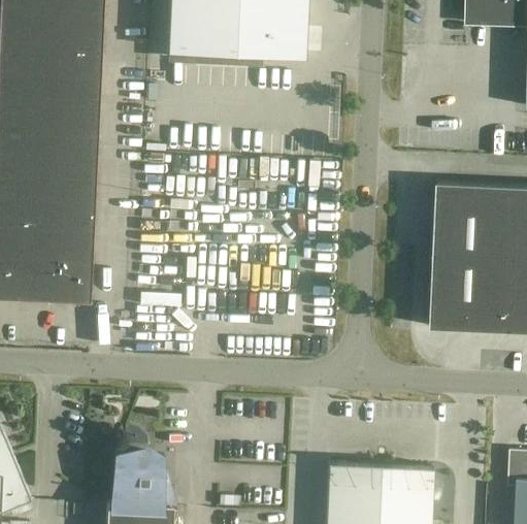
[(0,0),(0,11),(62,14),(62,0),(0,0)]
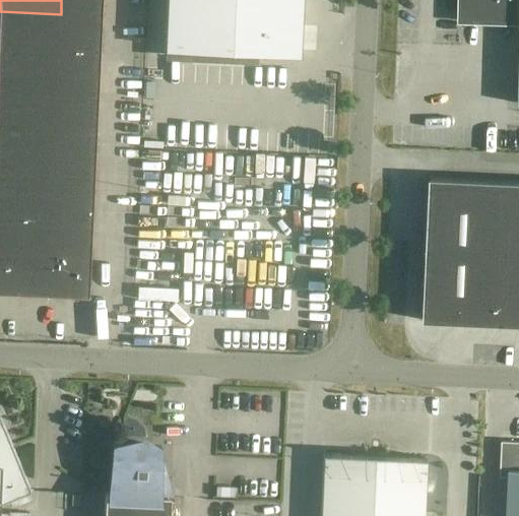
[(103,16),(103,0),(61,0),(61,14),(103,16)]
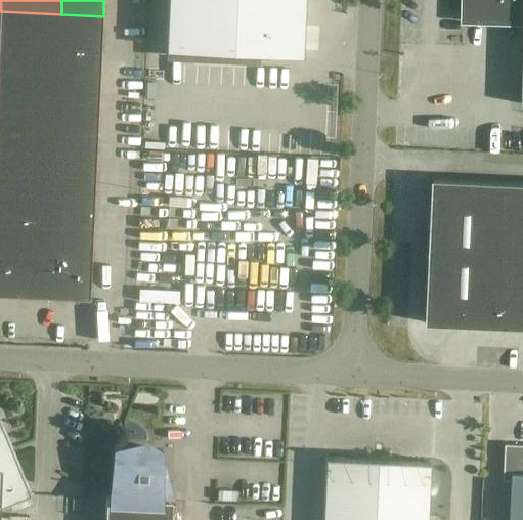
[(304,0),(169,0),(167,53),(302,59),(304,0)]
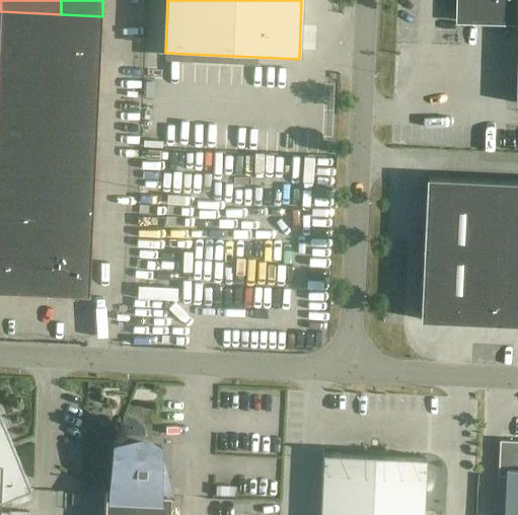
[(517,0),(460,0),(460,25),(517,26),(517,0)]
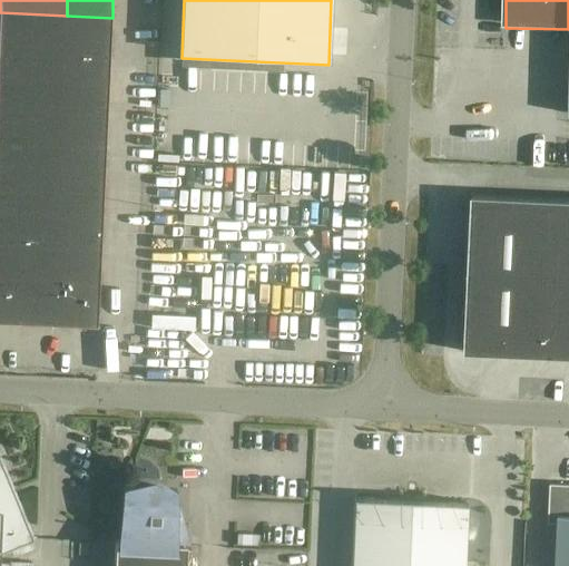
[(0,57),(66,60),(67,16),(0,12),(0,57)]
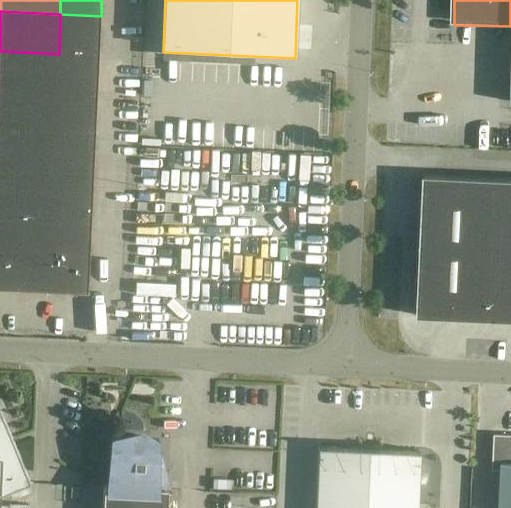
[(59,54),(99,56),(101,16),(60,14),(59,54)]
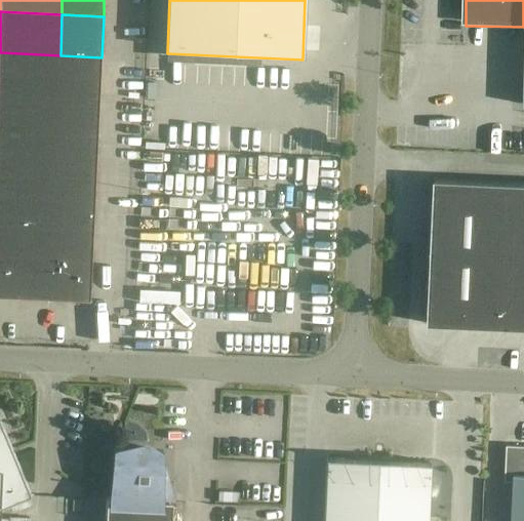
[(0,52),(0,93),(58,96),(61,55),(0,52)]
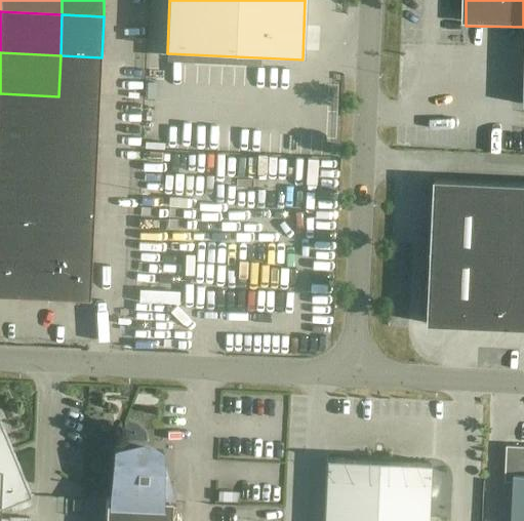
[(99,98),(102,57),(61,55),(58,96),(99,98)]
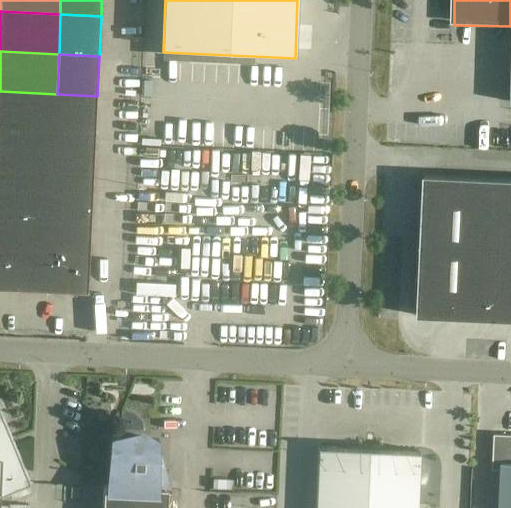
[(0,131),(55,134),(57,94),(0,91),(0,131)]
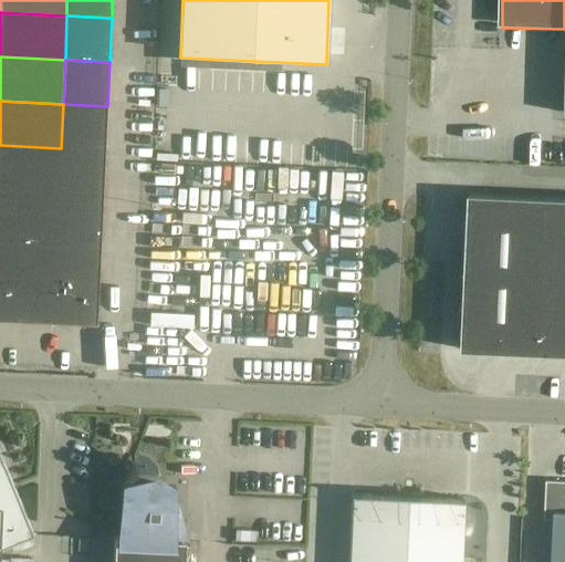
[(106,151),(107,106),(63,104),(61,148),(106,151)]
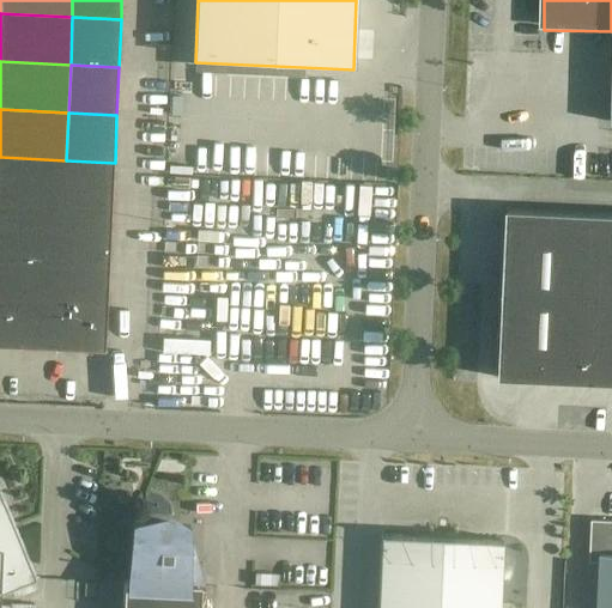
[(0,157),(0,205),(64,208),(66,160),(0,157)]
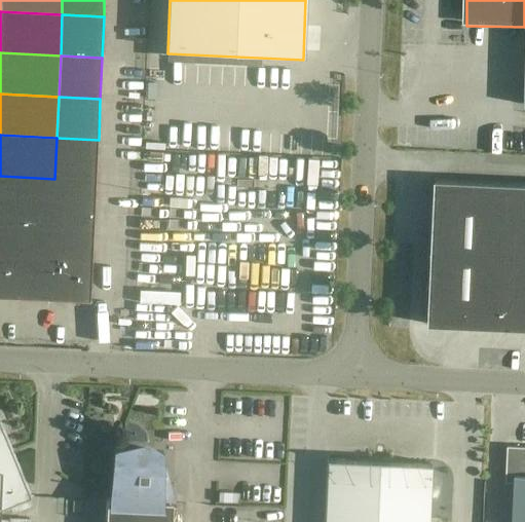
[(97,181),(99,140),(57,138),(54,179),(97,181)]
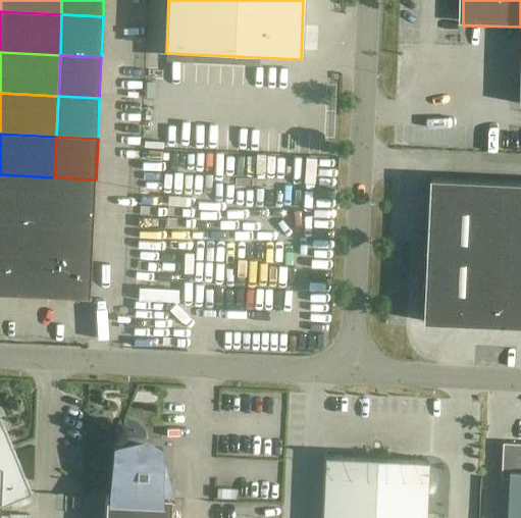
[(0,215),(52,218),(54,177),(0,174),(0,215)]
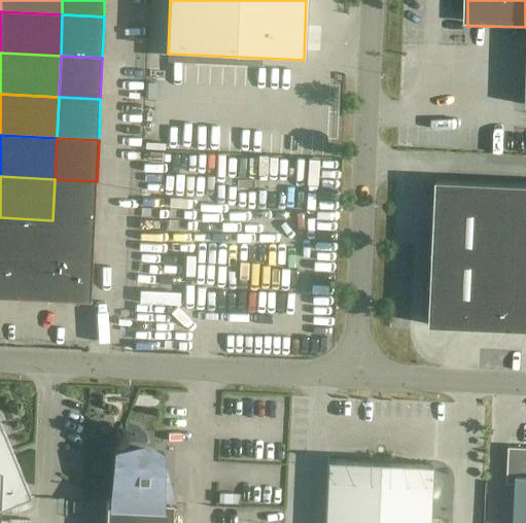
[(95,222),(97,181),(55,179),(53,220),(95,222)]
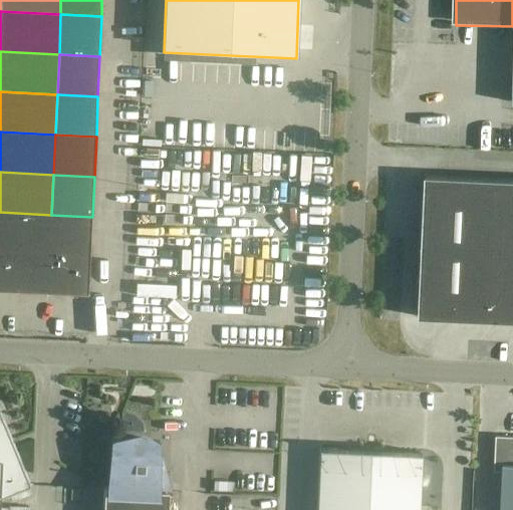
[(501,254),(504,184),(427,180),(421,321),(497,325),(501,254)]
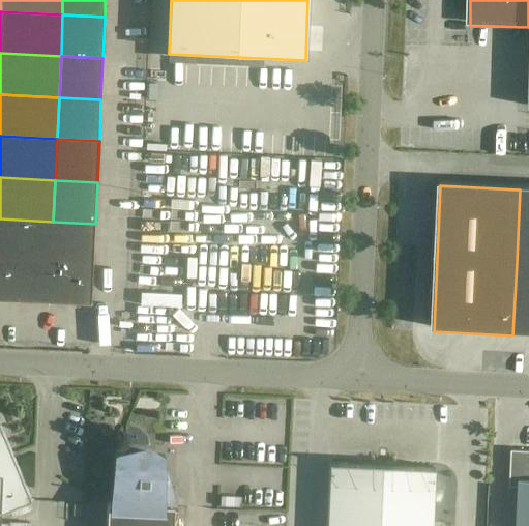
[(528,190),(520,190),(517,262),(528,262),(528,190)]
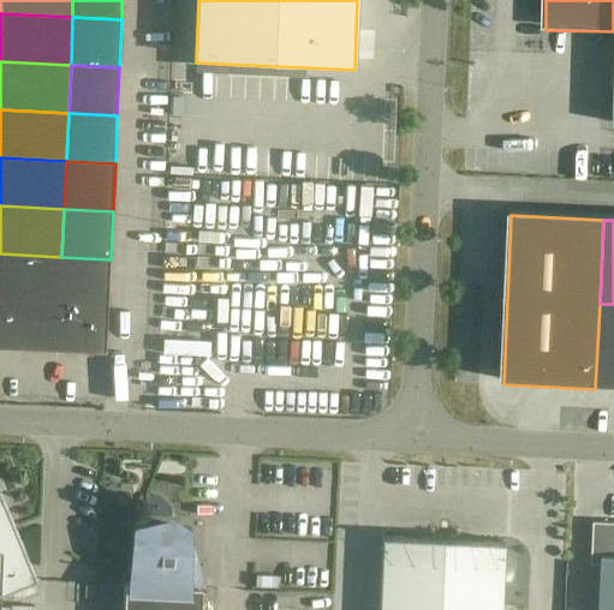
[(59,305),(61,257),(0,253),(0,301),(23,304),(59,305)]
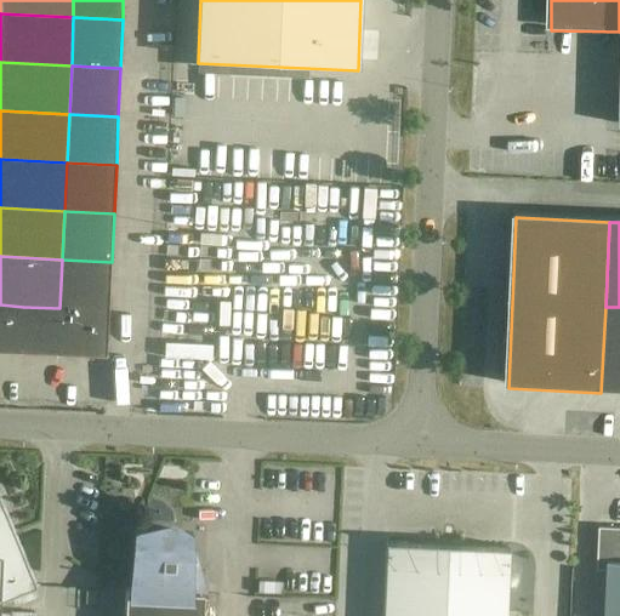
[(109,311),(112,262),(62,260),(60,308),(109,311)]
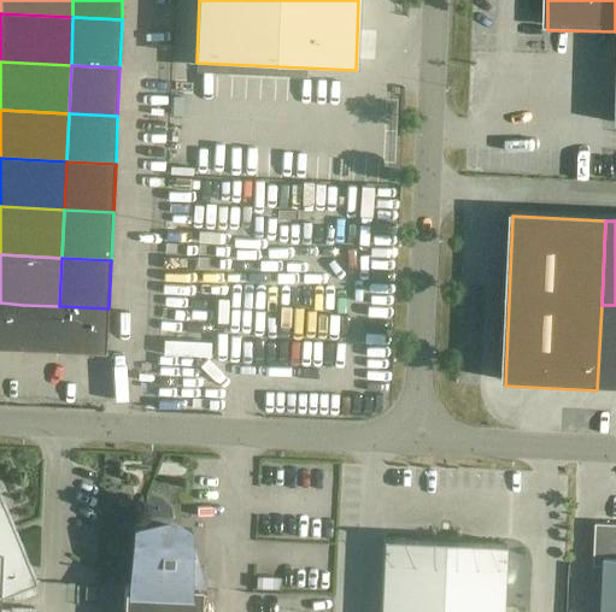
[(0,352),(21,354),(23,305),(0,302),(0,352)]
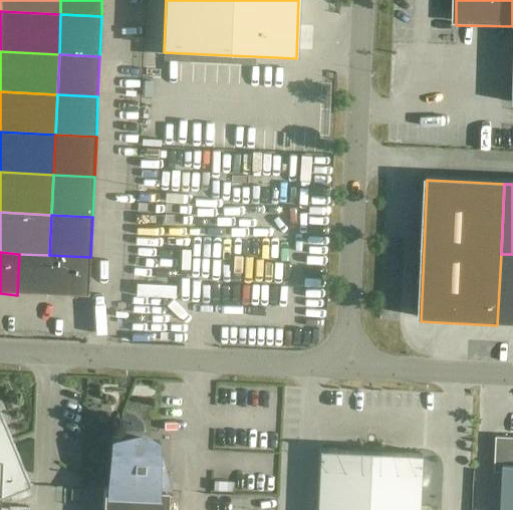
[(17,295),(48,296),(49,255),(19,254),(17,295)]
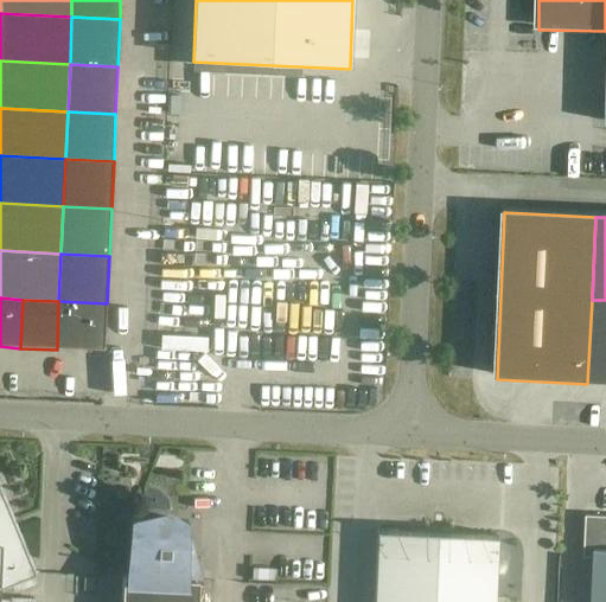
[(587,384),(605,384),(605,300),(592,300),(587,384)]
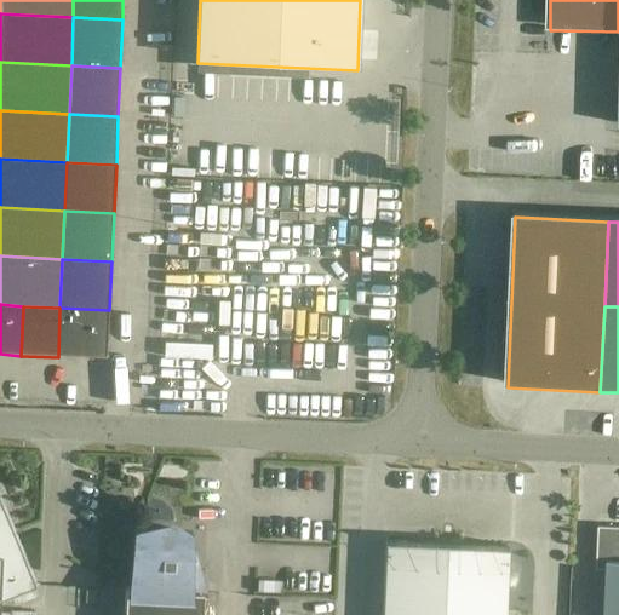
[(59,308),(58,357),(107,360),(109,310),(59,308)]
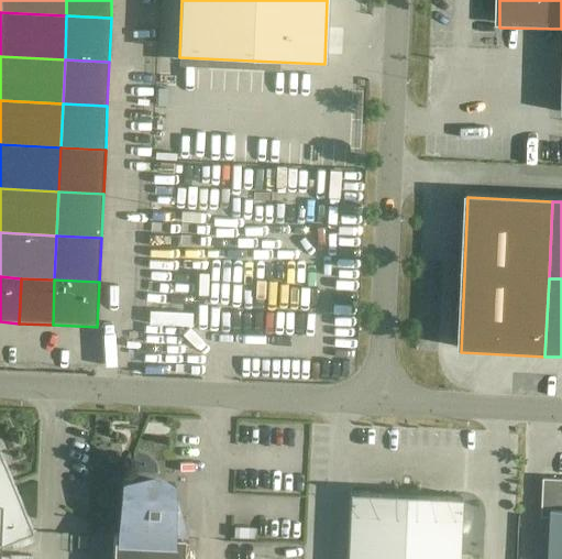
[(135,293),(121,306),(130,316),(144,302),(135,293)]
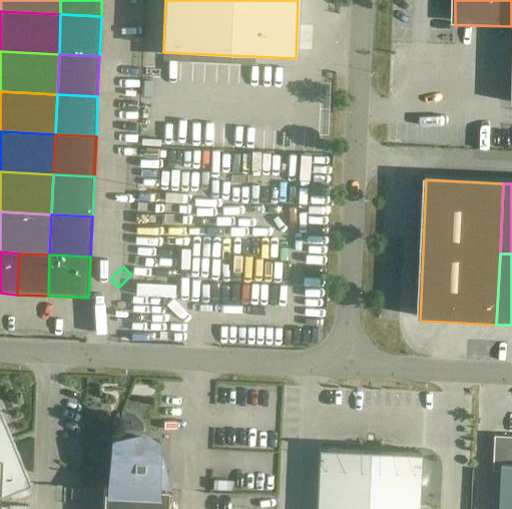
[(0,505),(0,500),(31,488),(0,412),(0,505)]
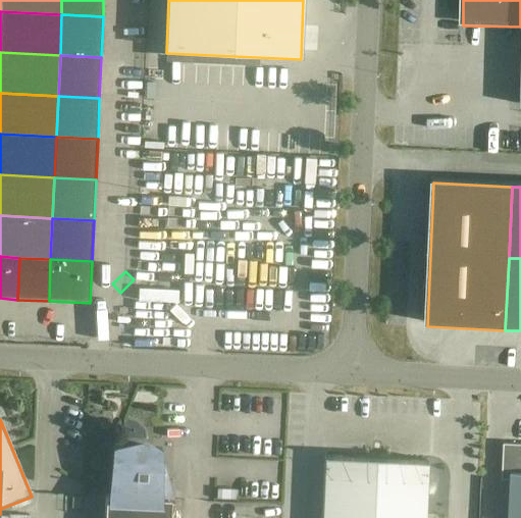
[(512,483),(510,517),(520,517),(520,448),(505,447),(503,482),(512,483)]
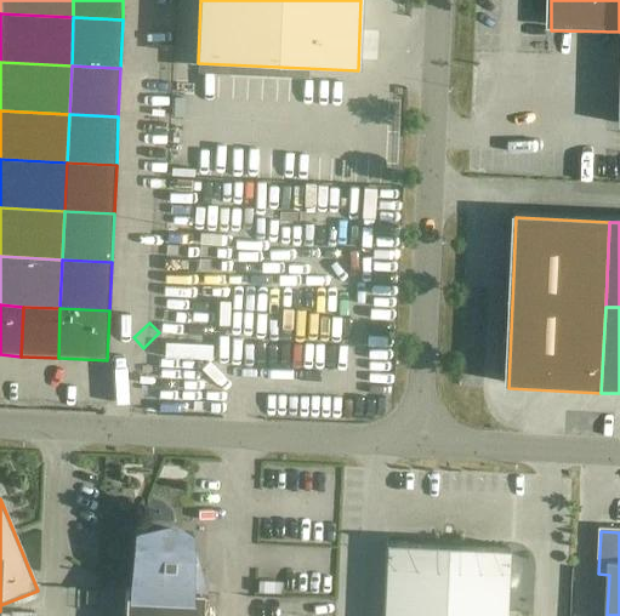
[(128,594),(125,615),(203,615),(204,598),(199,598),(192,597),(194,539),(136,536),(132,595),(128,594)]
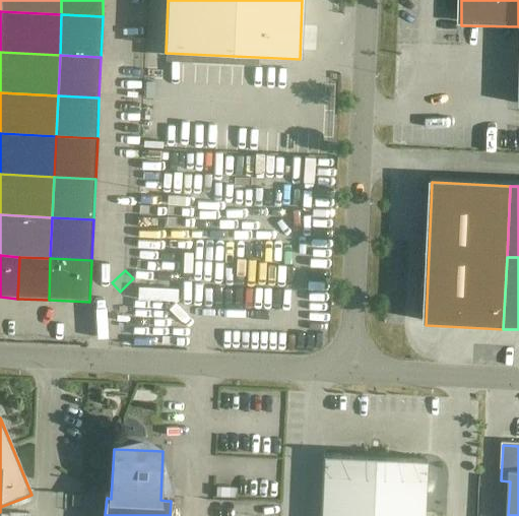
[(325,457),(322,515),(424,515),(427,462),(325,457)]
